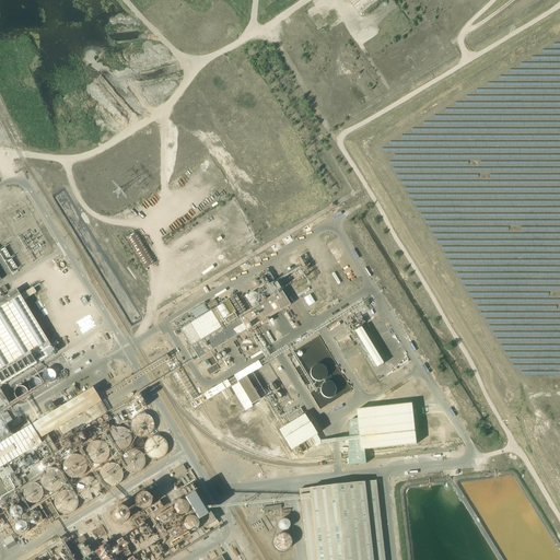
[(126,238),(144,269),(155,263),(137,232),(126,238)]
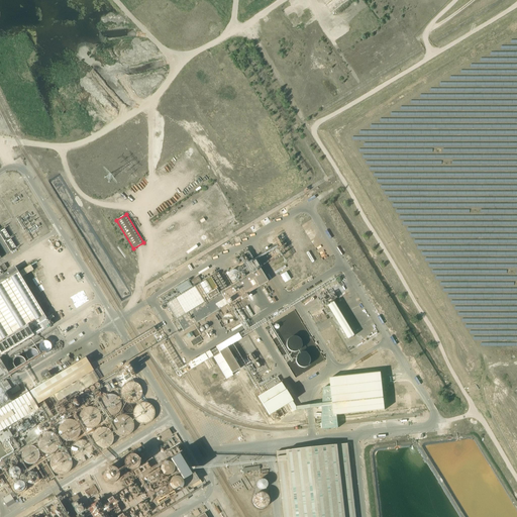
[(0,245),(6,255),(10,252),(0,234),(0,245)]
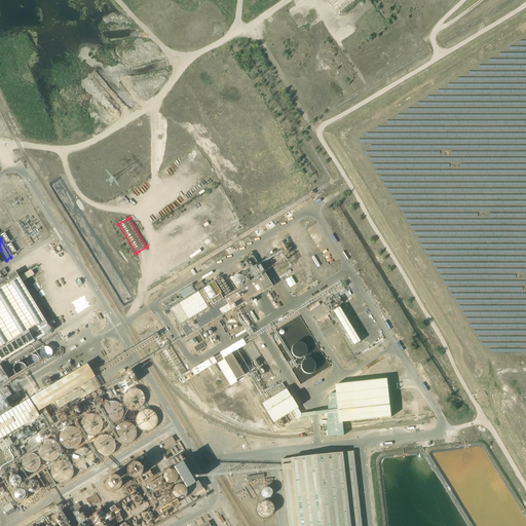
[(0,390),(11,383),(0,365),(0,364),(39,340),(52,333),(51,332),(48,327),(54,324),(53,321),(46,324),(22,283),(34,274),(31,269),(19,277),(15,272),(4,279),(2,276),(6,273),(4,269),(0,271),(0,263),(0,262),(0,390)]
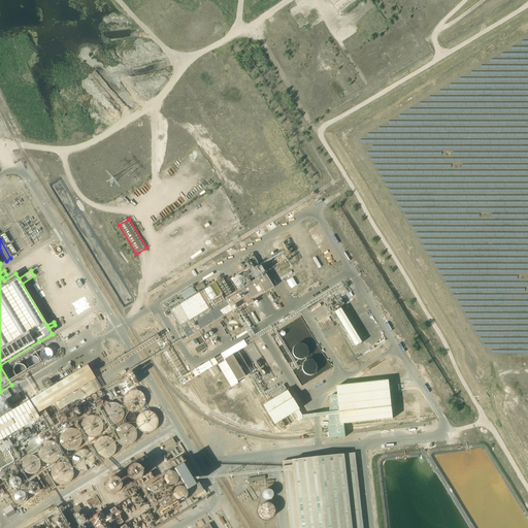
[(243,278),(243,277),(243,276),(242,274),(241,273),(239,273),(238,273),(237,273),(235,274),(234,275),(233,276),(233,277),(233,278),(233,281),(234,282),(235,284),(237,284),(238,284),(239,284),(240,284),(241,284),(242,283),(243,282),(243,279),(243,278)]
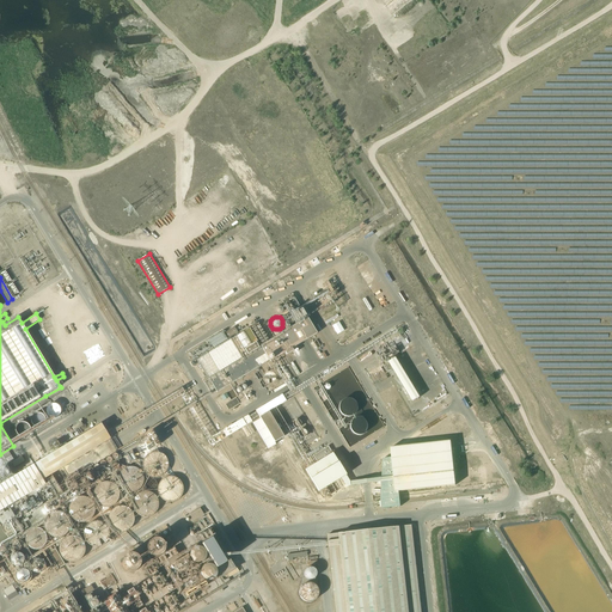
[(216,392),(269,361),(270,362),(285,353),(286,355),(293,352),(292,349),(317,334),(307,318),(261,346),(250,328),(197,360),(216,392)]
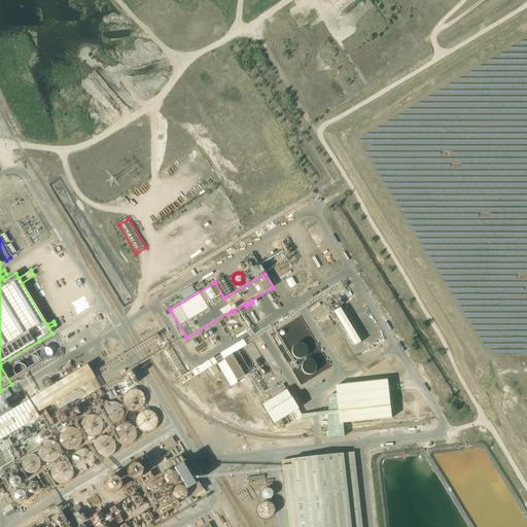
[(292,276),(286,279),(291,287),(297,284),(292,276)]
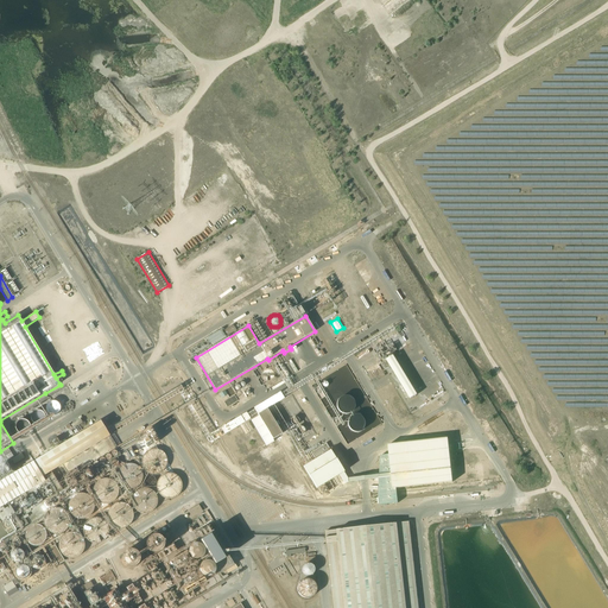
[(233,324),(223,330),(227,336),(236,330),(233,324)]
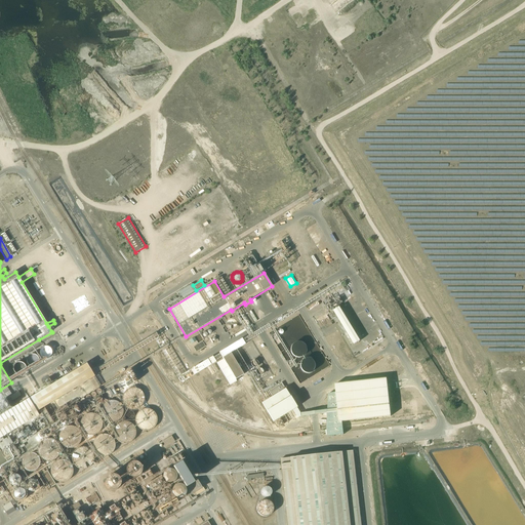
[(358,340),(336,306),(340,303),(336,296),(322,305),(326,313),(330,310),(352,344),(358,340)]
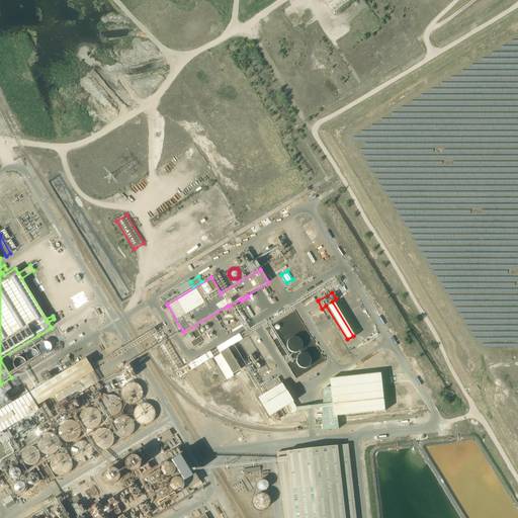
[(237,318),(238,318),(234,311),(228,315),(229,315),(230,315),(231,315),(231,316),(232,316),(233,317),(233,318),(233,319),(234,319),(234,320),(237,318)]
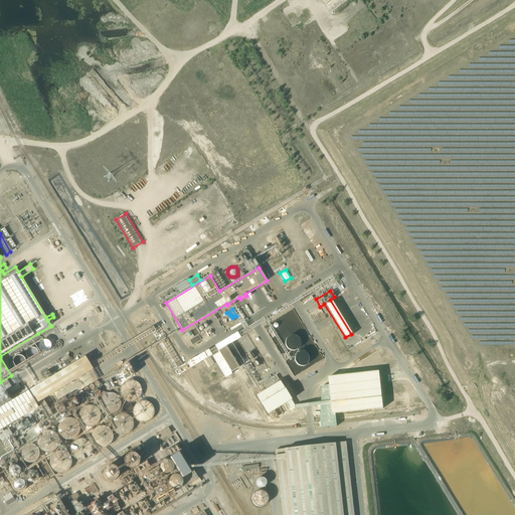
[(190,339),(192,343),(201,339),(199,335),(190,339)]
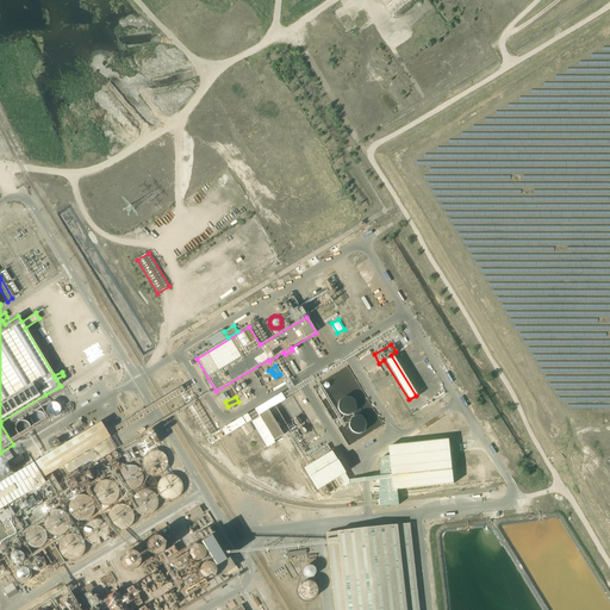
[(356,405),(356,404),(356,402),(354,399),(353,398),(350,397),(349,397),(348,397),(346,397),(344,397),(343,398),(342,399),(341,400),(340,402),(340,404),(340,405),(340,406),(340,409),(341,410),(342,411),(343,412),(344,414),(347,414),(348,414),(349,414),(352,414),(353,412),(354,411),(355,410),(356,409),(356,406),(356,405)]
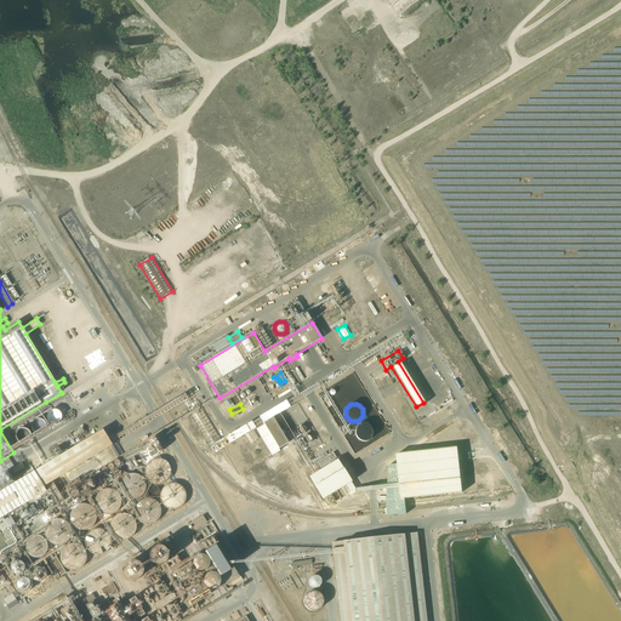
[(60,417),(60,416),(58,414),(57,412),(56,411),(55,411),(53,411),(51,411),(49,414),(49,415),(47,417),(49,419),(50,421),(51,422),(53,422),(56,422),(57,421),(58,419),(60,417)]
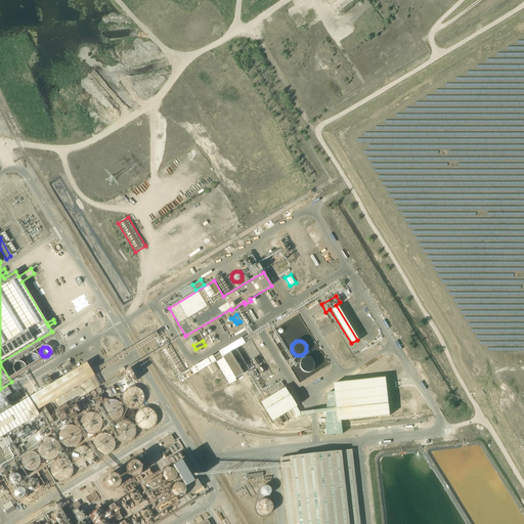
[(222,357),(222,358),(216,362),(229,384),(235,381),(234,379),(243,375),(238,367),(242,365),(239,362),(236,363),(230,353),(222,357)]
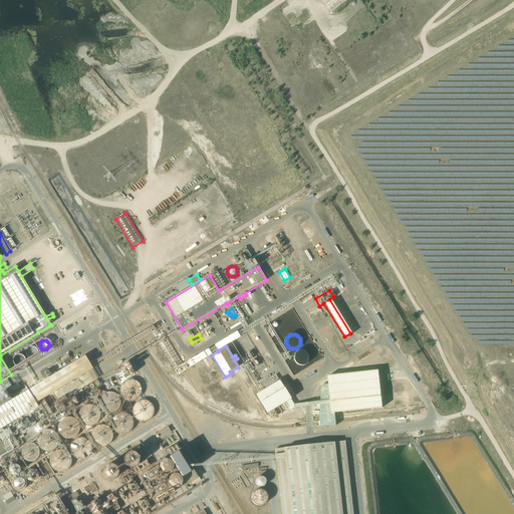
[(36,353),(36,352),(36,351),(36,350),(35,349),(33,348),(31,348),(30,348),(29,348),(28,349),(27,351),(27,352),(27,354),(28,355),(30,357),(31,357),(33,357),(34,356),(35,355),(36,354),(36,353)]
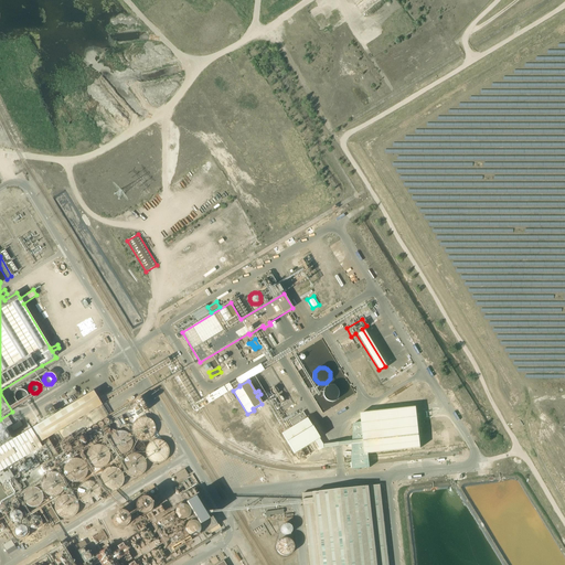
[(342,393),(341,392),(341,390),(340,388),(339,387),(338,386),(337,385),(334,385),(333,385),(332,385),(331,386),(329,386),(328,387),(327,388),(327,391),(326,392),(326,393),(326,395),(327,396),(328,398),(329,400),(330,400),(331,401),(332,401),(334,401),(336,401),(337,401),(339,400),(340,398),(340,397),(341,396),(341,395),(342,393)]
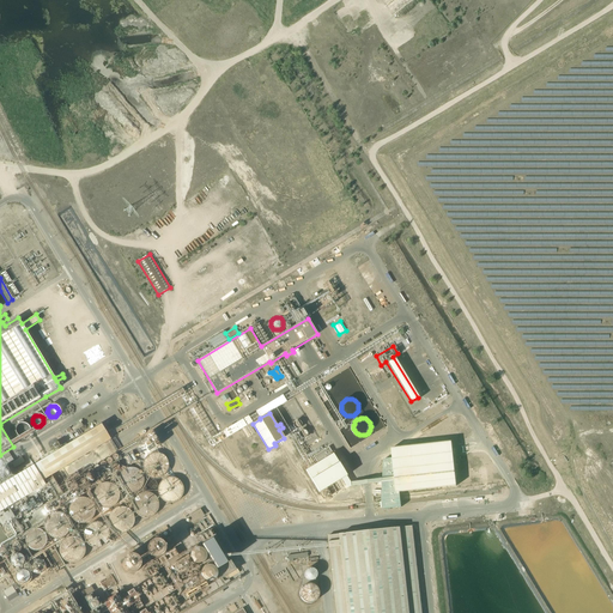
[(23,424),(20,424),(18,425),(17,426),(16,429),(16,431),(17,434),(18,436),(20,437),(23,437),(25,436),(28,435),(29,432),(29,430),(29,428),(28,425),(25,424),(23,424)]
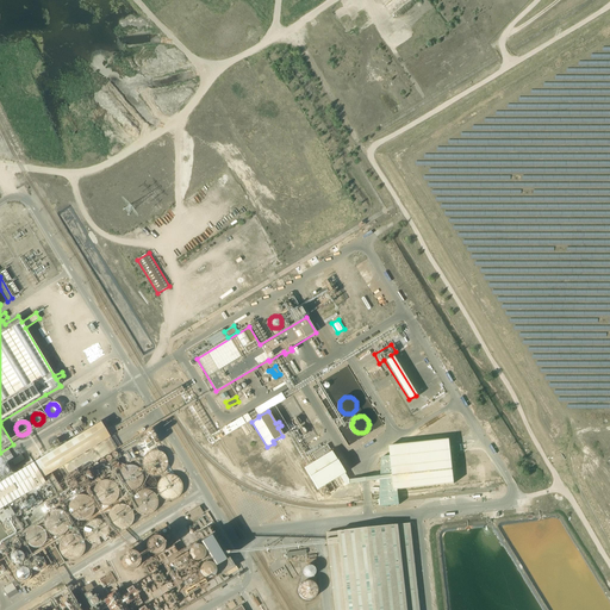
[(45,458),(0,485),(0,510),(45,484),(43,479),(110,439),(101,424),(100,423),(67,443),(64,441),(61,444),(61,443),(43,454),(45,458)]
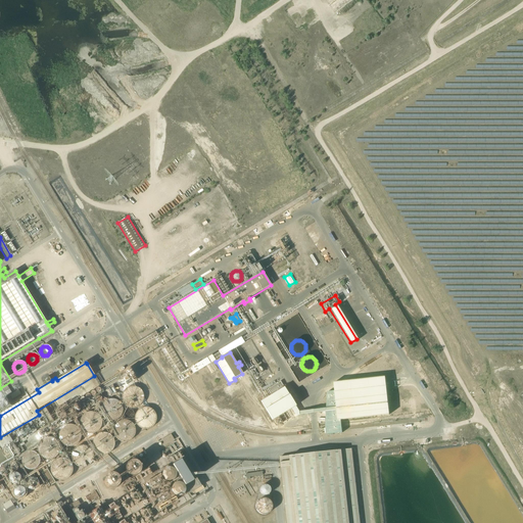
[(385,377),(334,383),(338,421),(389,415),(385,377)]
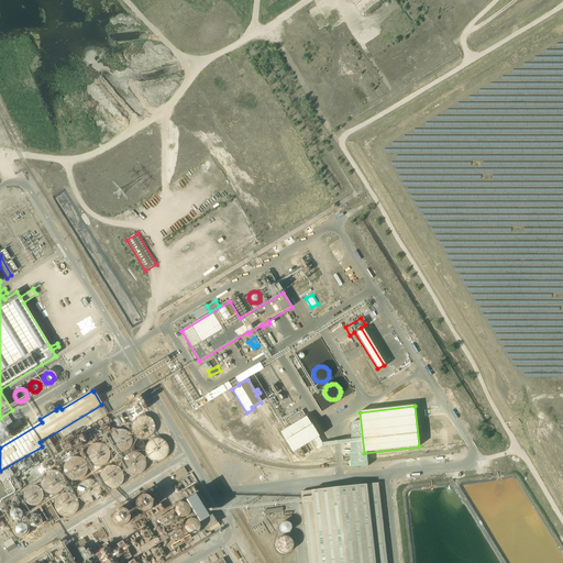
[(321,443),(301,411),(288,420),(291,426),(280,432),(294,454),(315,440),(320,448),(322,446),(321,443)]
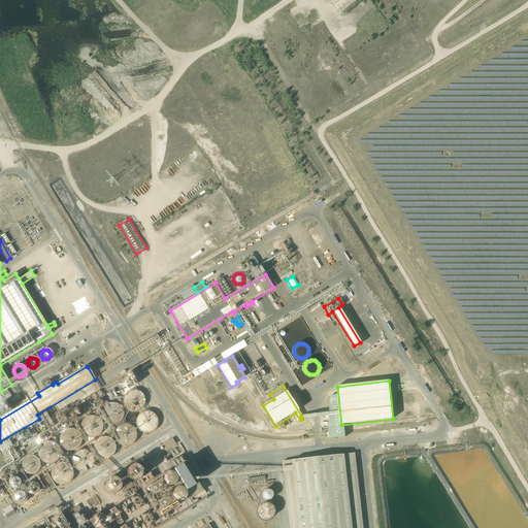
[(144,401),(144,400),(143,398),(143,396),(142,394),(140,393),(139,392),(137,391),(134,390),(133,390),(131,391),(129,391),(127,392),(126,393),(125,395),(124,397),(123,399),(123,401),(123,403),(124,405),(125,407),(126,408),(128,409),(130,410),(132,411),(134,411),(136,410),(137,410),(139,409),(140,408),(142,407),(143,405),(143,403),(144,401)]
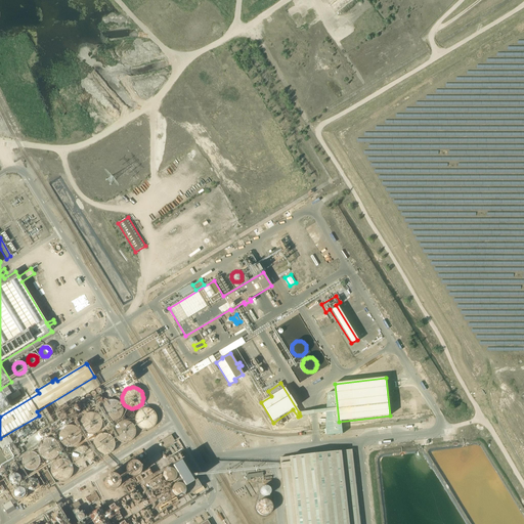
[(12,399),(20,395),(18,390),(10,395),(12,399)]
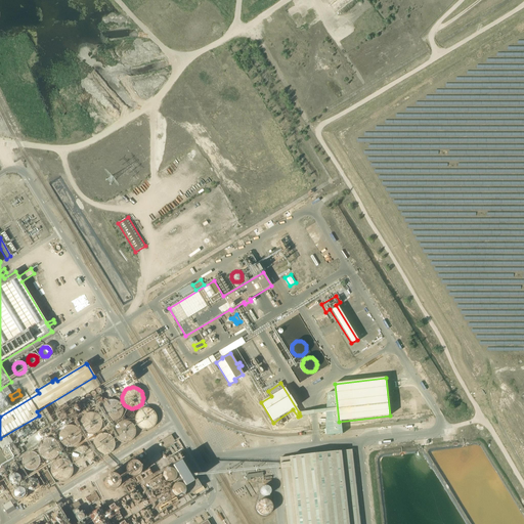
[(122,409),(122,407),(122,405),(121,403),(119,402),(118,400),(116,400),(114,399),(112,399),(110,399),(107,400),(105,400),(104,402),(102,404),(102,405),(101,408),(101,409),(101,411),(102,415),(103,416),(104,418),(106,419),(108,420),(111,420),(113,420),(114,420),(116,419),(118,418),(120,417),(121,415),(122,413),(122,411),(122,409)]
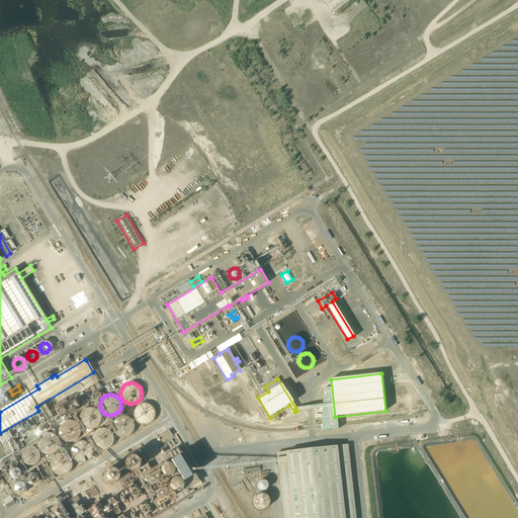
[(155,414),(154,411),(154,409),(153,408),(151,406),(150,405),(148,404),(146,403),(144,403),(142,403),(140,404),(139,405),(137,407),(136,408),(135,410),(134,412),(134,414),(134,416),(135,418),(136,420),(137,421),(139,423),(141,423),(143,424),(145,424),(147,424),(148,423),(150,422),(152,421),(153,419),(154,417),(154,416),(155,414)]
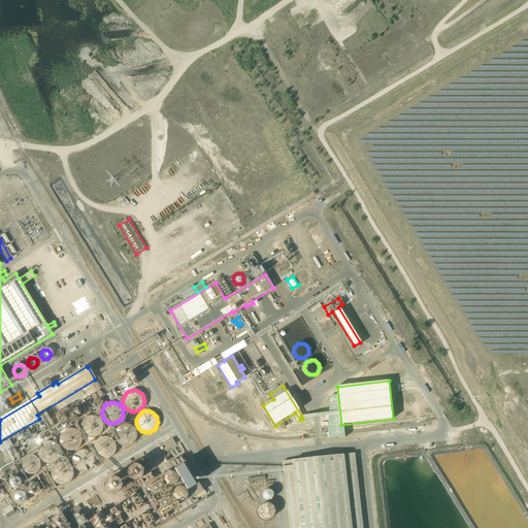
[(102,426),(101,424),(101,423),(100,421),(99,419),(97,418),(96,417),(94,416),(92,416),(90,416),(88,417),(87,417),(85,418),(83,420),(81,422),(80,424),(80,426),(80,428),(81,430),(83,432),(84,433),(85,434),(87,435),(89,436),(91,436),(92,436),(95,436),(97,435),(98,434),(100,432),(101,430),(101,429),(102,426)]
